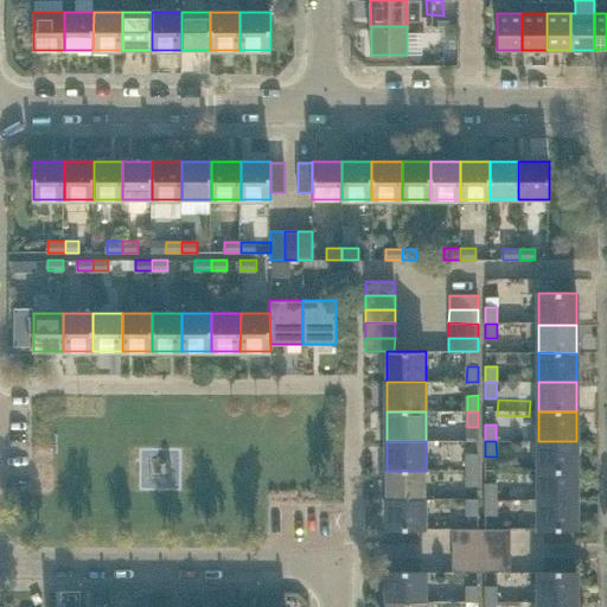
[(576,471),(576,441),(538,441),(538,471),(576,471)]
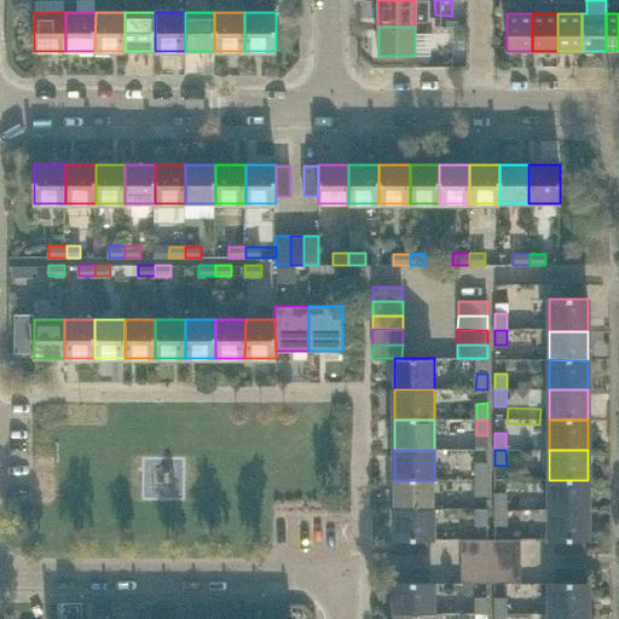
[(476,480),(487,480),(487,463),(476,463),(476,480)]
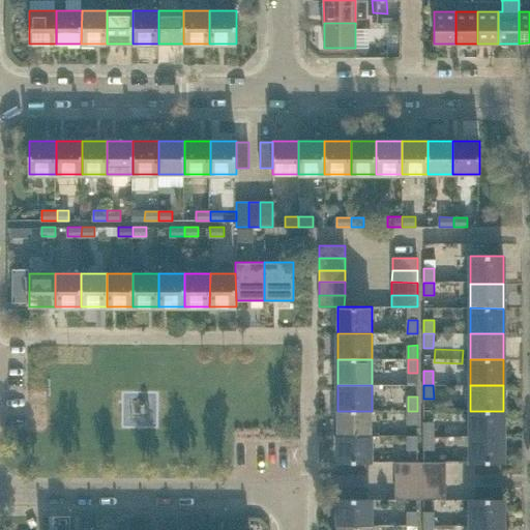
[(372,436),(372,411),(337,411),(337,436),(372,436)]
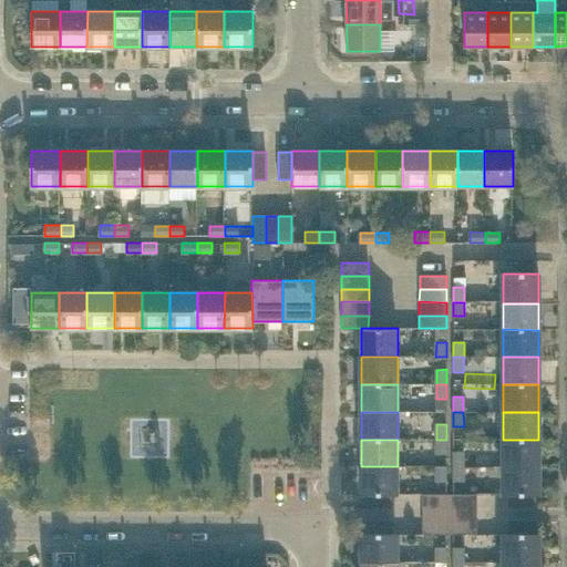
[(446,454),(446,440),(436,440),(436,454),(446,454)]
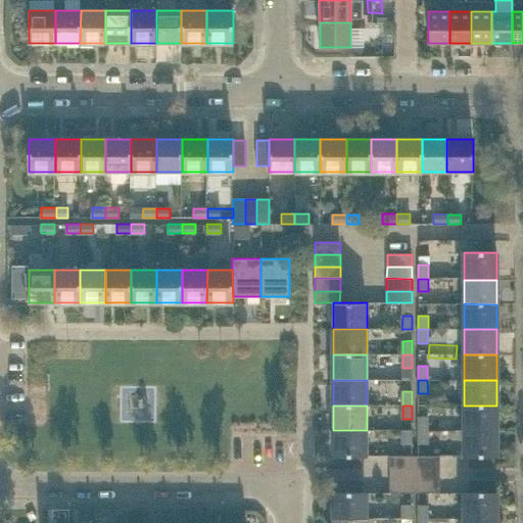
[(464,430),(496,430),(496,406),(464,406),(464,430)]
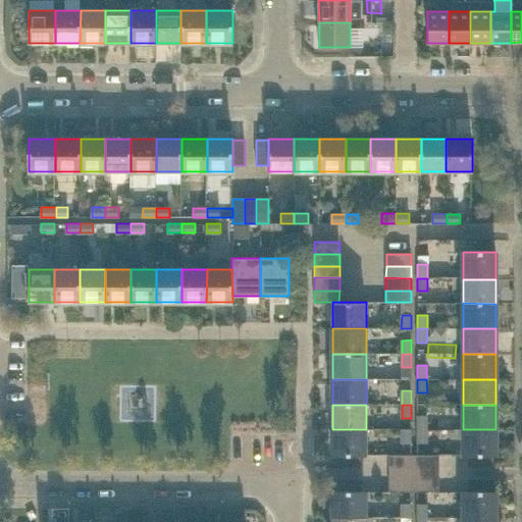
[(417,429),(426,429),(427,416),(417,416),(417,429)]
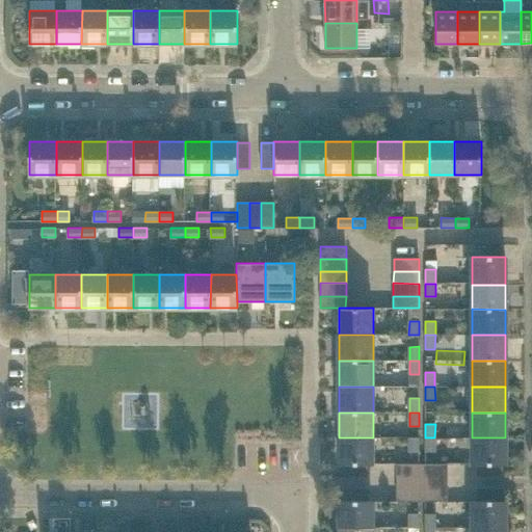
[(368,463),(372,463),(373,437),(339,437),(339,463),(342,463),(368,463)]
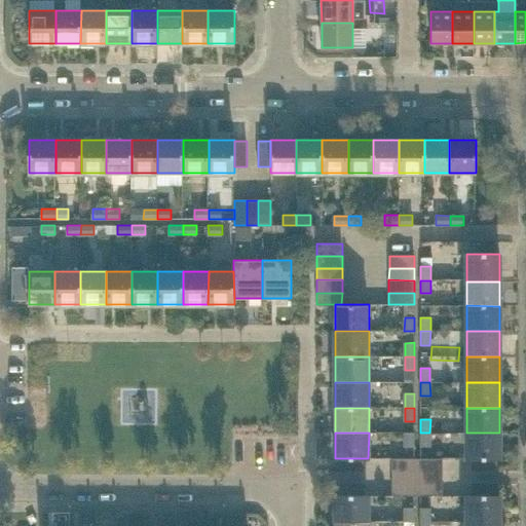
[(414,447),(414,433),(405,433),(405,446),(414,447)]
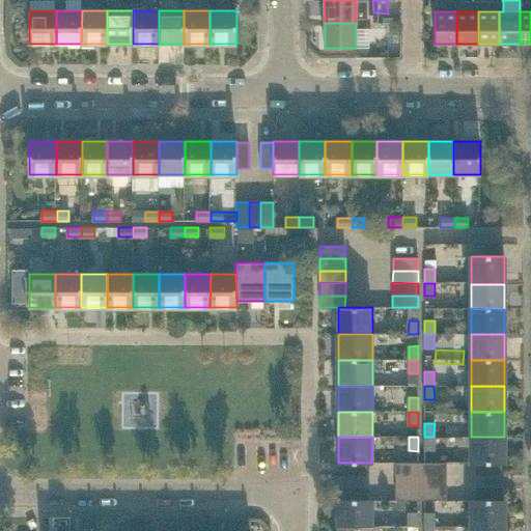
[(434,437),(424,437),(424,451),(435,451),(434,437)]
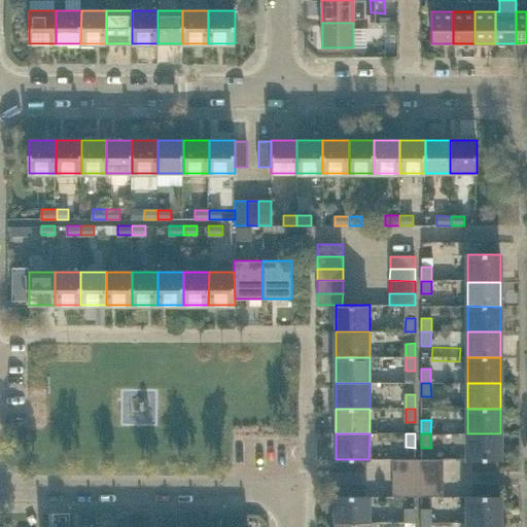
[(500,459),(500,433),(467,433),(467,459),(472,459),(498,459),(500,459)]
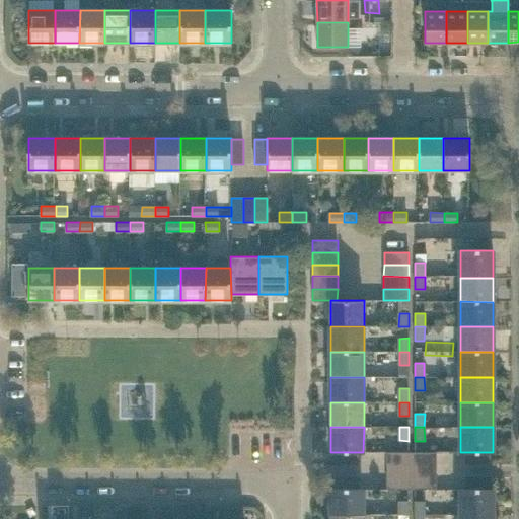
[(359,464),(359,452),(334,452),(334,464),(359,464)]
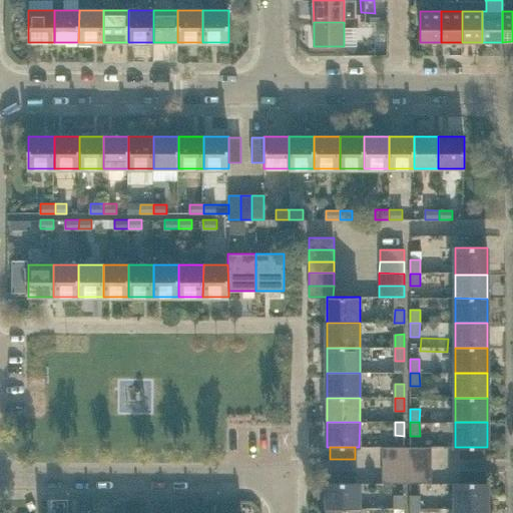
[(407,448),(404,448),(383,447),(383,459),(407,459),(407,448)]
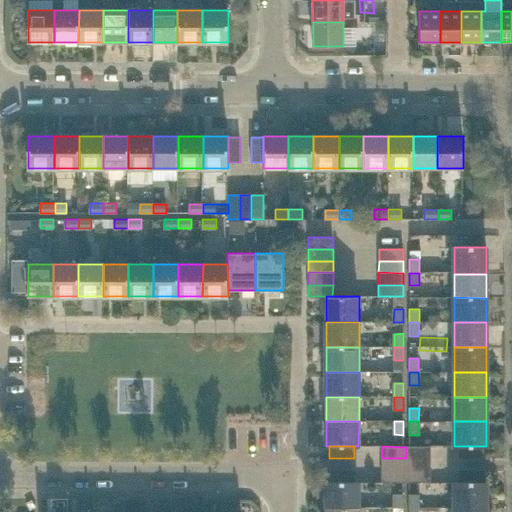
[(406,458),(431,458),(431,446),(406,447),(406,458)]
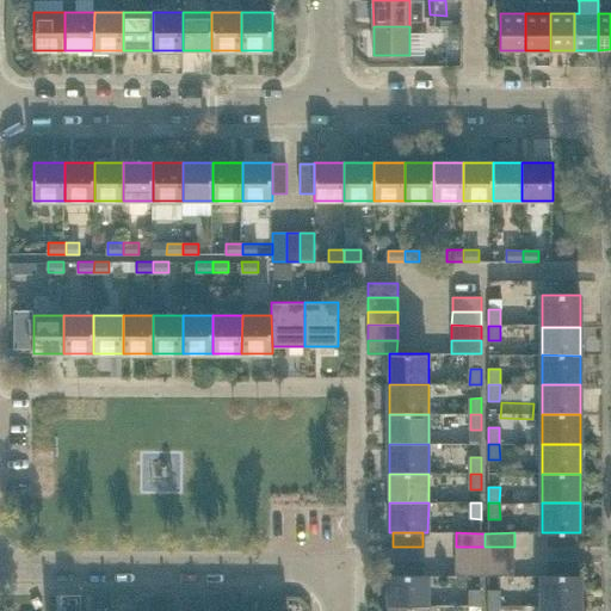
[(578,548),(578,532),(548,532),(548,548),(578,548)]
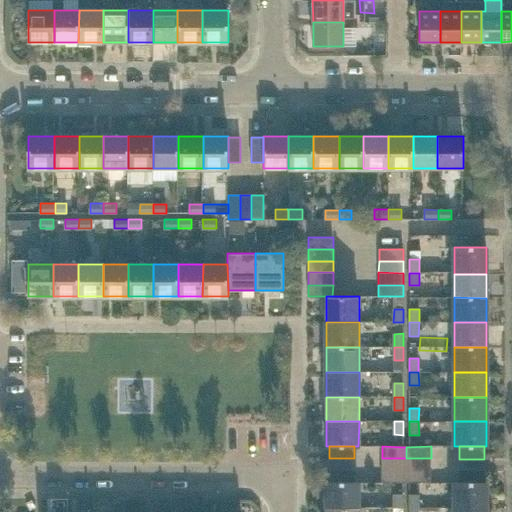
[(382,470),(406,469),(406,458),(382,458),(382,470)]
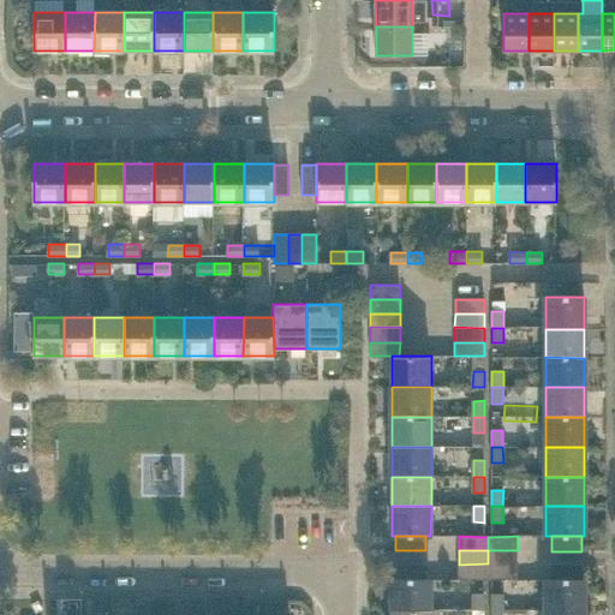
[(488,563),(517,563),(518,550),(488,550),(488,563)]
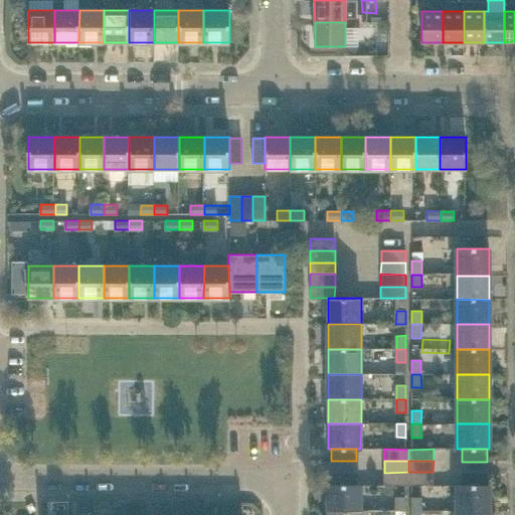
[(356,485),(356,473),(331,472),(331,485),(356,485)]
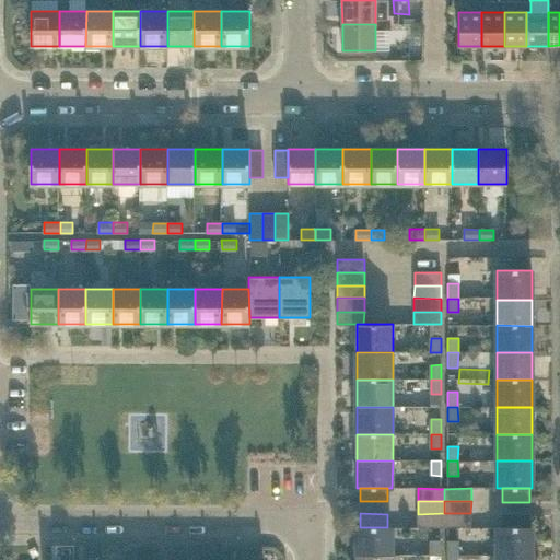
[(418,527),(444,527),(444,513),(418,514),(418,527)]
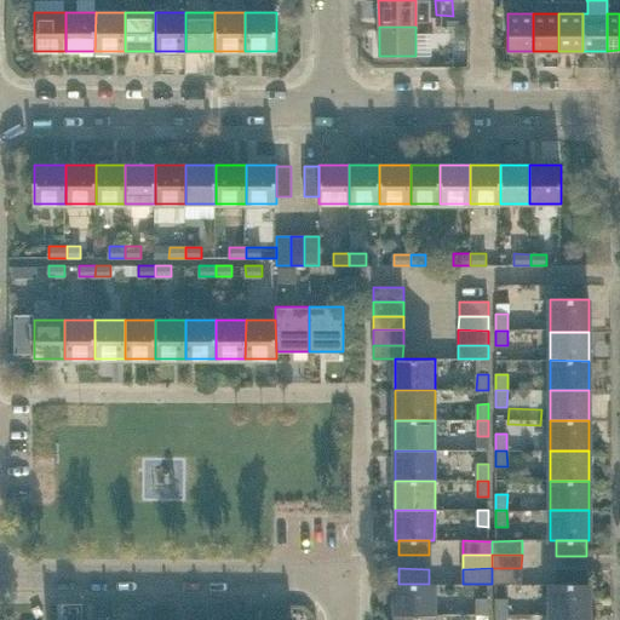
[(492,584),(521,584),(521,568),(492,568),(492,584)]
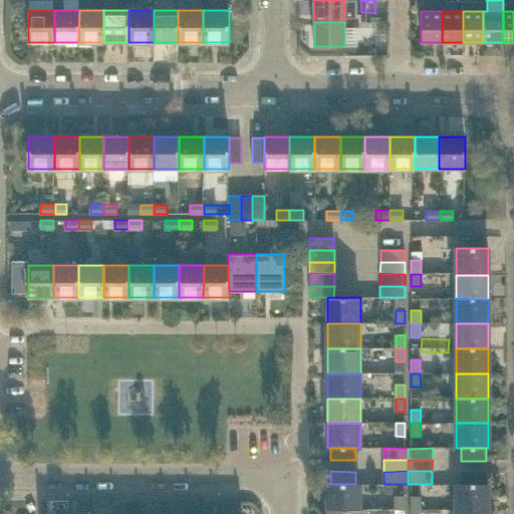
[(485,484),(485,472),(461,471),(461,484),(485,484)]
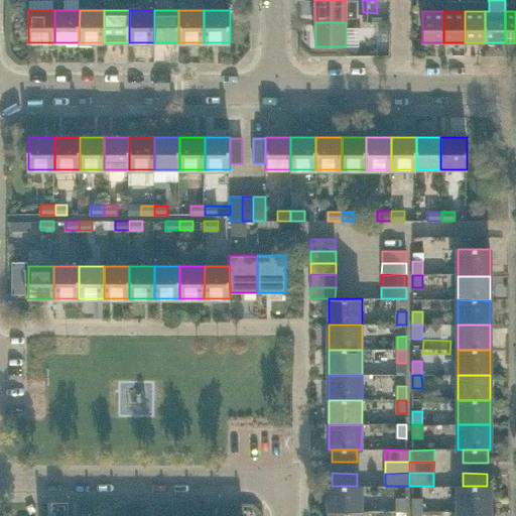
[(357,486),(332,486),(329,486),(329,511),(361,511),(361,486),(357,486)]
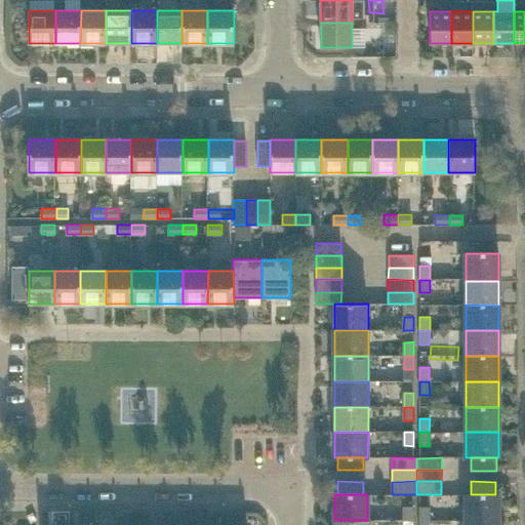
[(466,520),(498,520),(498,494),(495,494),(471,494),(466,494),(466,520)]
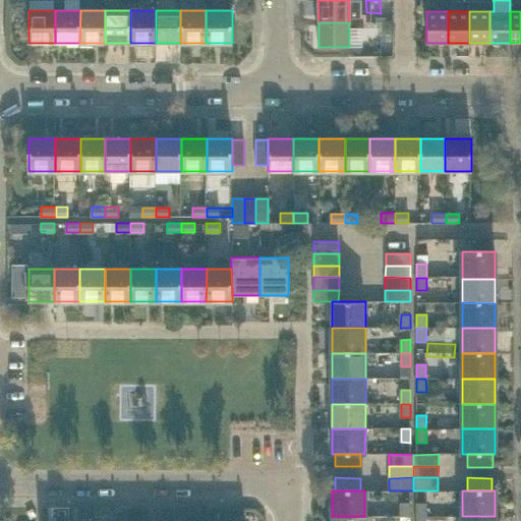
[(401,517),(405,517),(410,517),(410,503),(400,503),(401,517)]
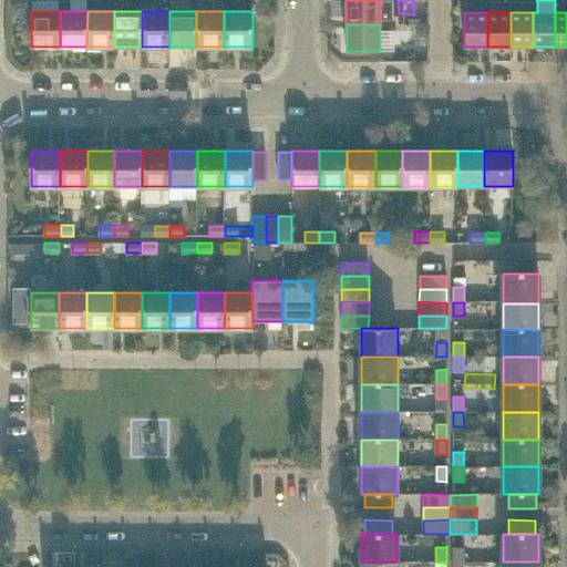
[(454,562),(464,562),(464,547),(454,547),(454,562)]
